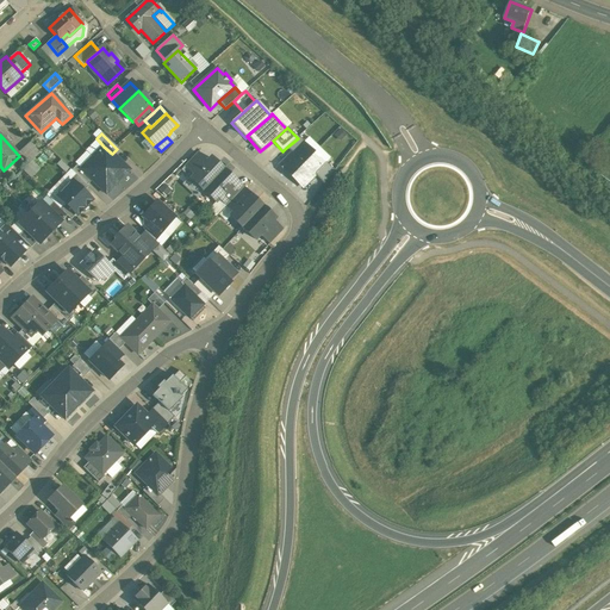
[(286,148),(293,154),(302,144),(304,142),(299,137),(298,138),(286,148)]
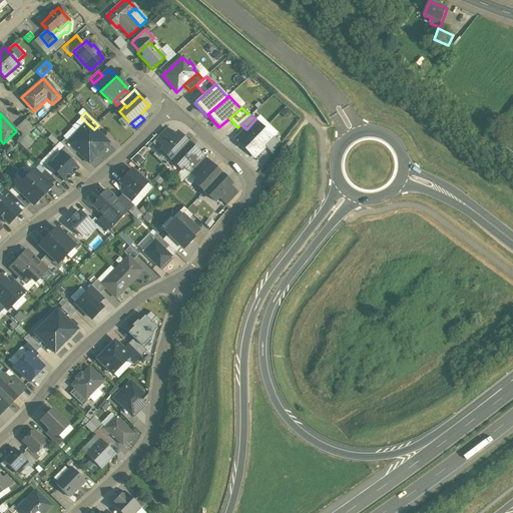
[(25,120),(16,128),(24,137),(33,129),(25,120)]
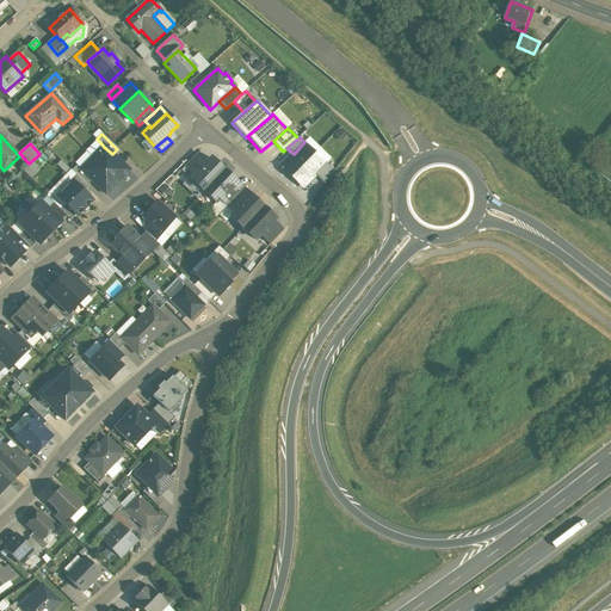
[(291,178),(314,154),(302,144),(294,154),(281,167),(291,178)]
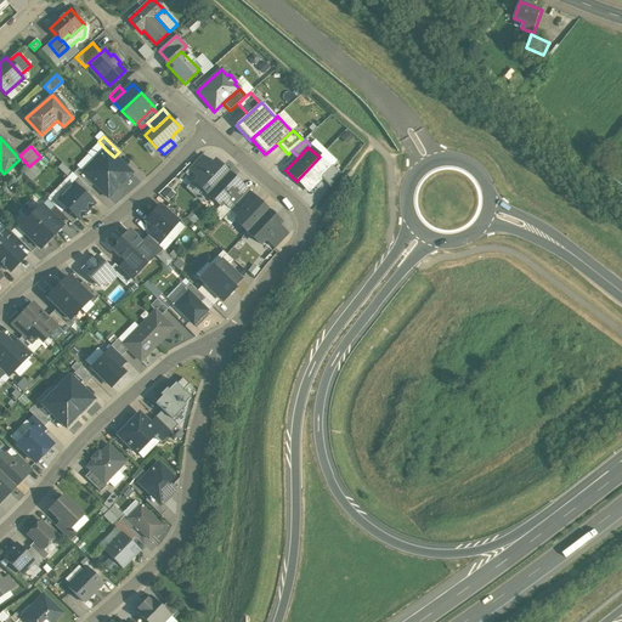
[(106,150),(95,162),(120,186),(133,174),(114,157),(106,150)]
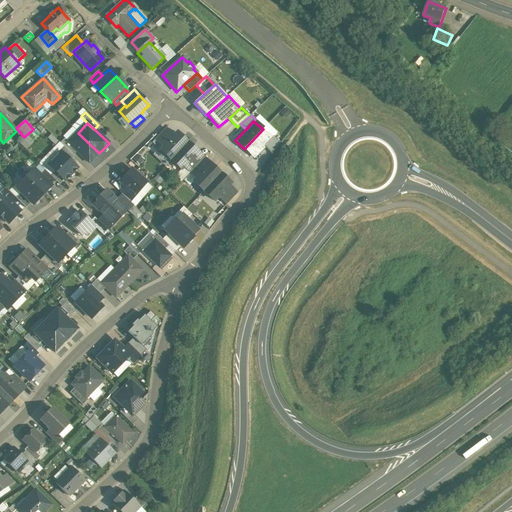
[(174,137),(165,128),(155,140),(163,148),(174,137)]
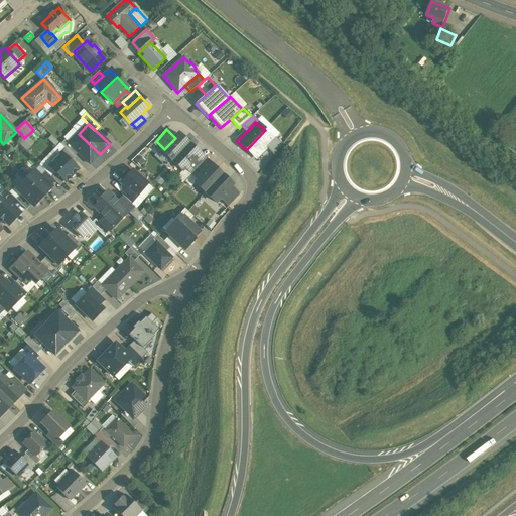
[(274,140),(265,130),(246,150),(256,159),(266,148),(274,140)]
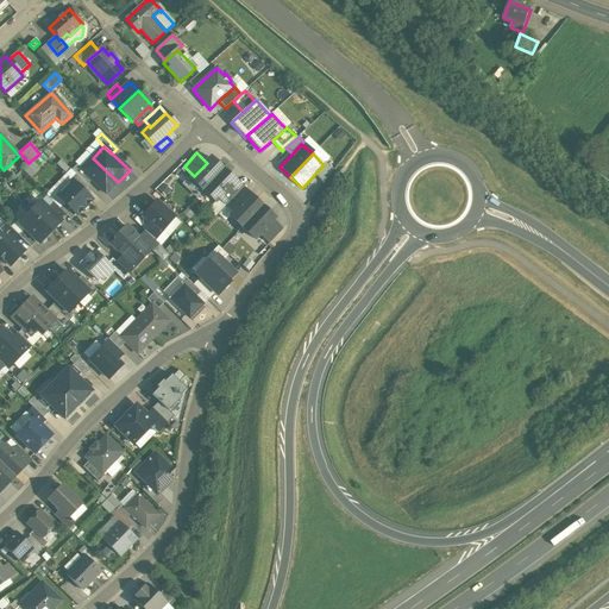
[(106,194),(118,182),(93,158),(81,169),(106,194)]
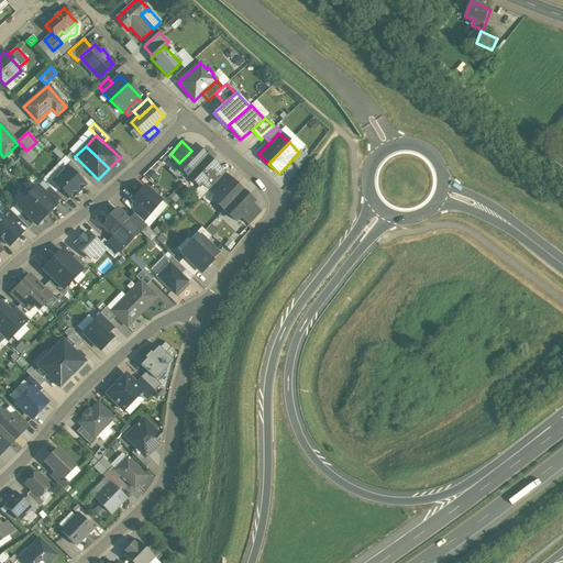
[(179,163),(176,166),(188,176),(206,157),(195,146),(191,151),(179,163)]
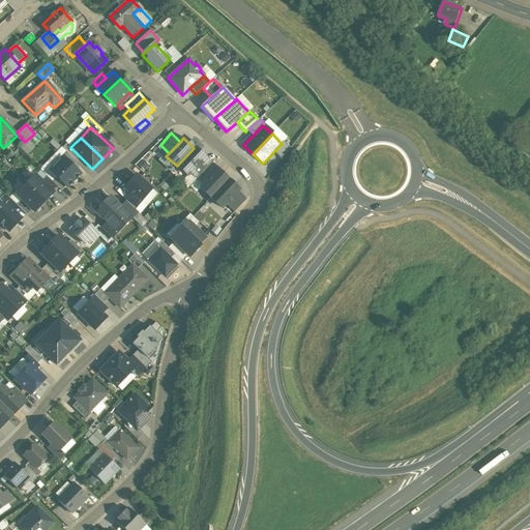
[(28,140),(21,147),(27,153),(35,146),(28,140)]
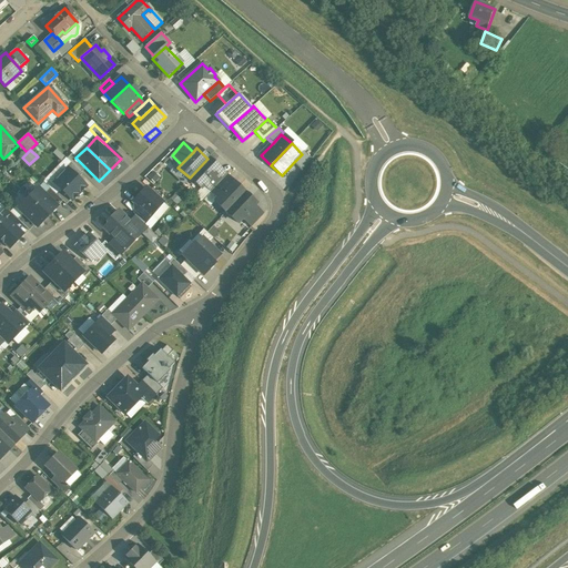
[(302,154),(293,163),(302,171),(312,160),(304,152),(302,154)]
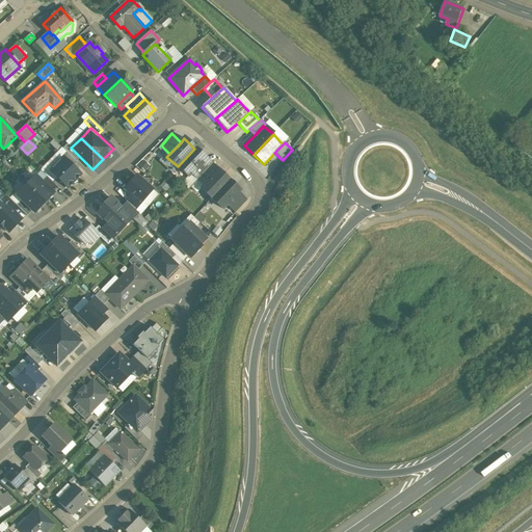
[(65,153),(76,162),(80,158),(67,144),(62,150),(65,153)]
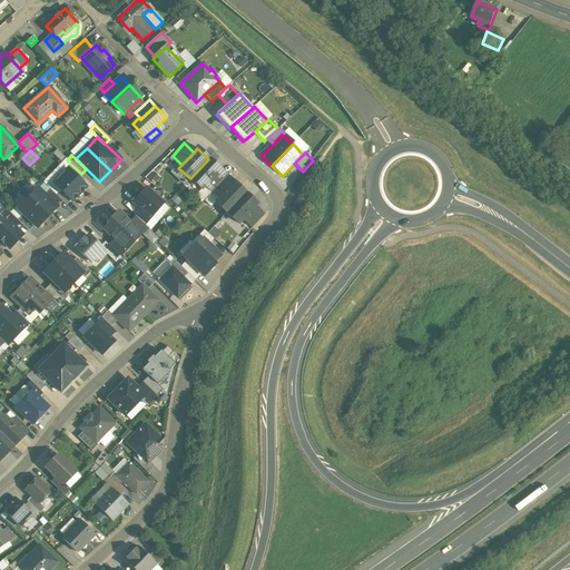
[(208,159),(190,178),(202,189),(205,186),(219,170),(220,169),(208,159)]
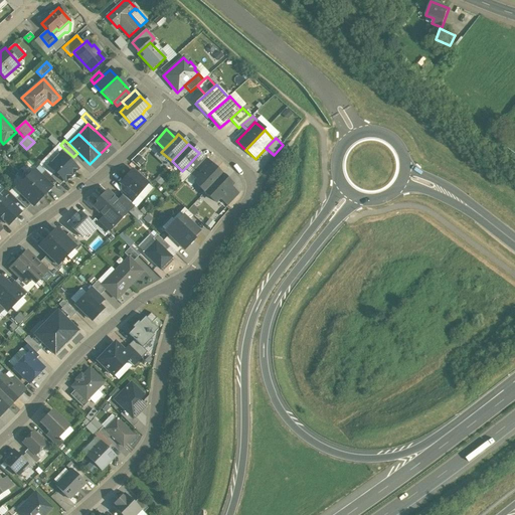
[(61,154),(69,162),(74,158),(73,157),(63,148),(59,152),(61,154)]
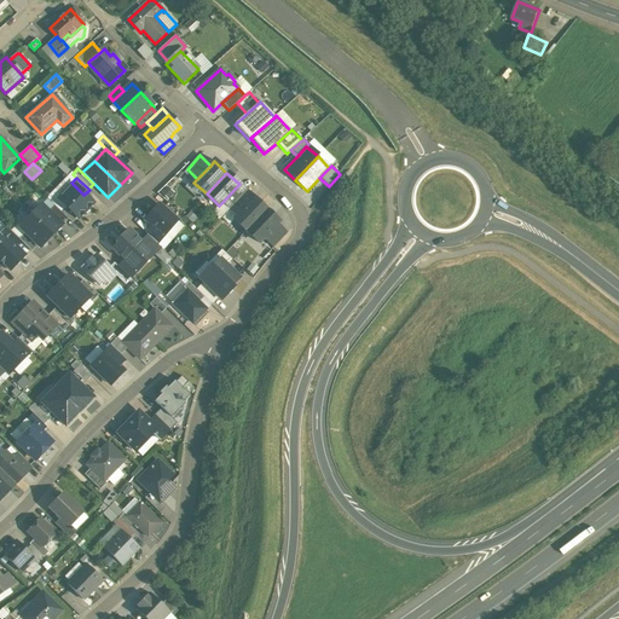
[(74,185),(58,200),(65,207),(77,218),(79,219),(93,204),(84,195),(74,185)]
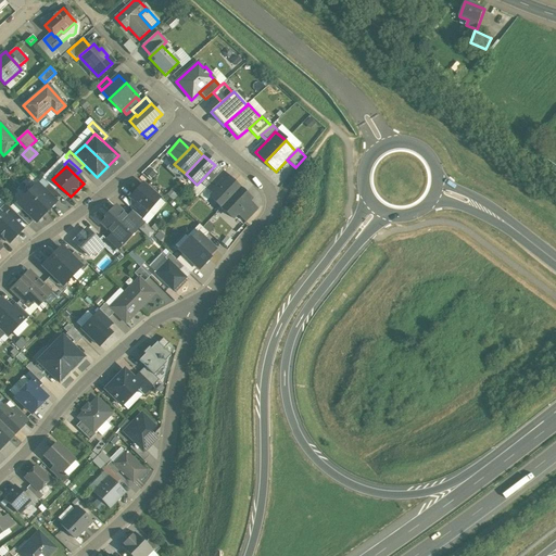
[(214,166),(200,181),(206,188),(220,173),(214,166)]
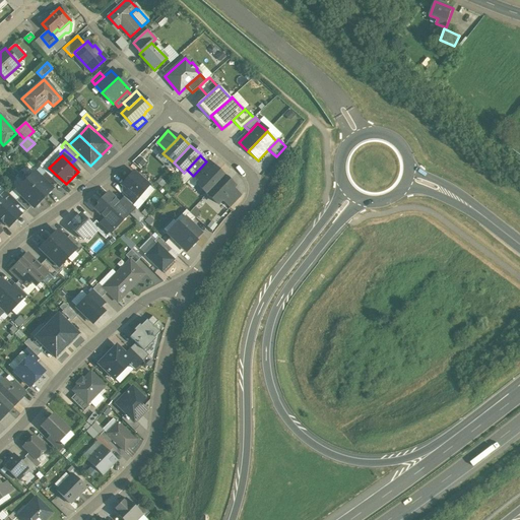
[(206,161),(193,176),(199,182),(212,168),(206,161)]
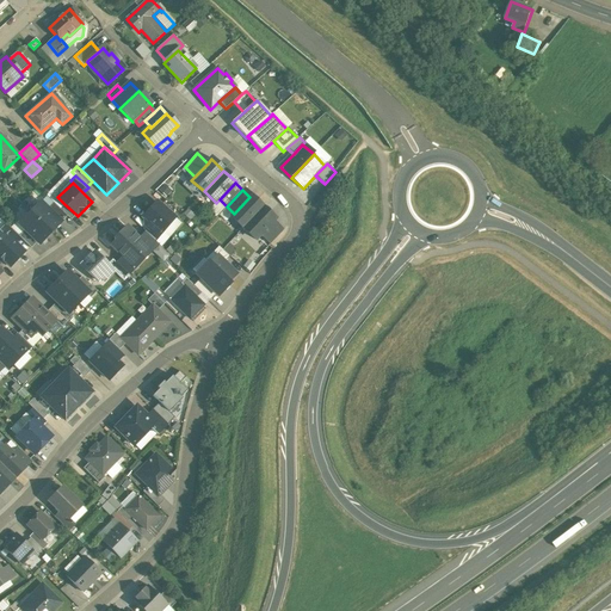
[(263,208),(251,196),(250,197),(234,214),(230,217),(242,228),(263,208)]
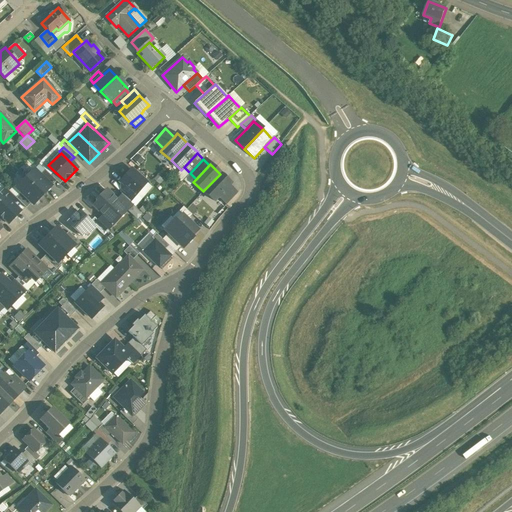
[(40,175),(34,170),(33,170),(29,170),(25,175),(25,179),(42,196),(51,186),(40,175)]
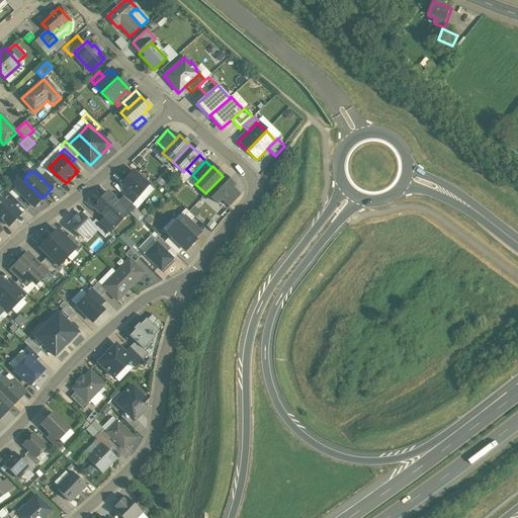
[(51,178),(45,172),(40,177),(52,188),(57,183),(51,178)]
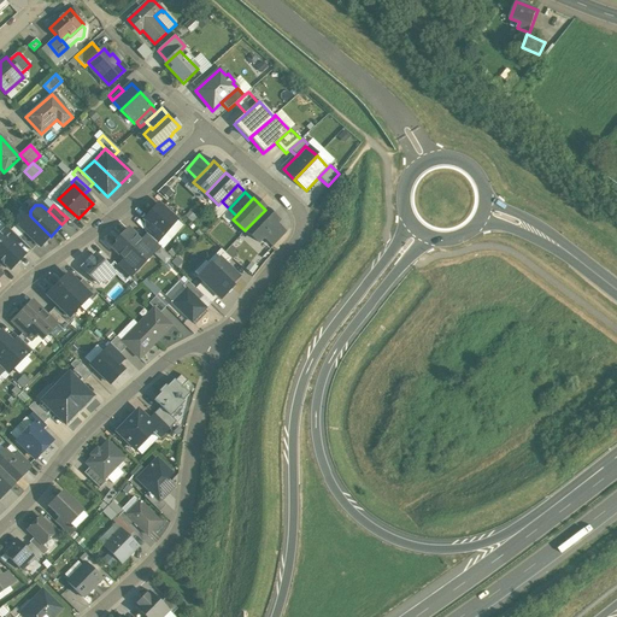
[(176,221),(158,205),(144,219),(152,227),(163,236),(176,221)]
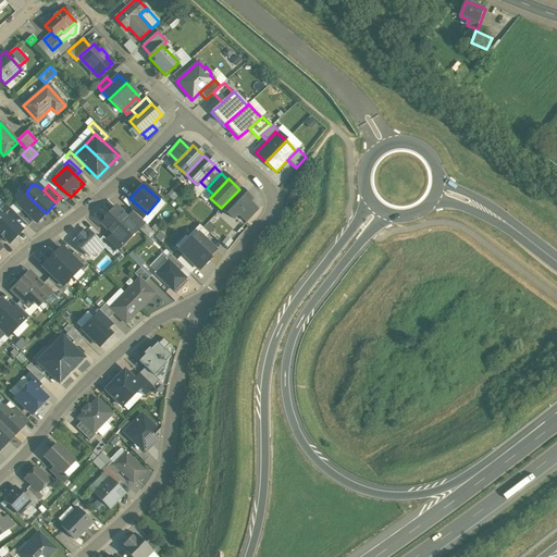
[(70,196),(59,186),(54,192),(61,197),(64,201),(70,196)]
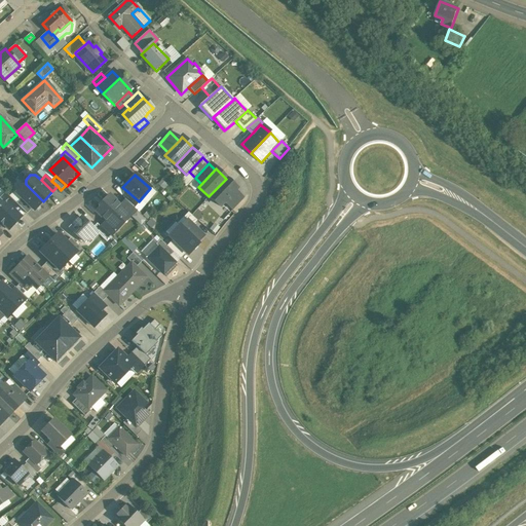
[(226,179),(209,196),(219,207),(224,202),(234,191),(236,188),(226,179)]
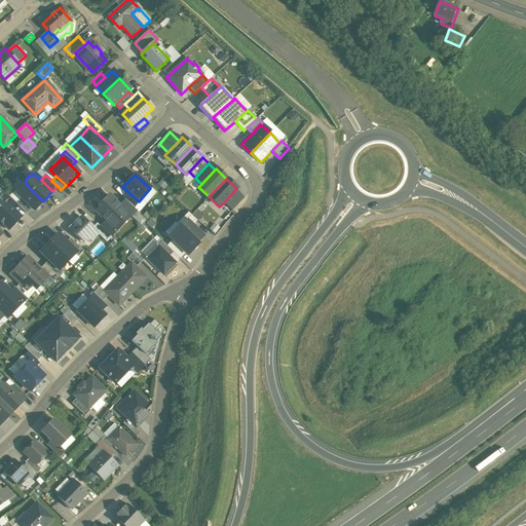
[(43,201),(26,184),(25,185),(21,185),(16,189),(16,193),(22,198),(32,209),(34,211),(43,201)]
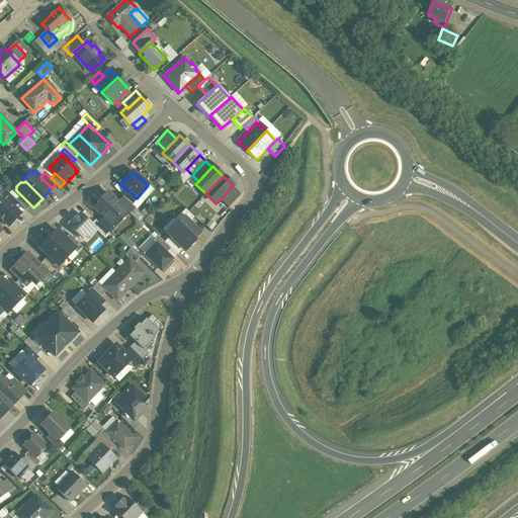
[(240,196),(231,188),(221,199),(229,207),(240,196)]
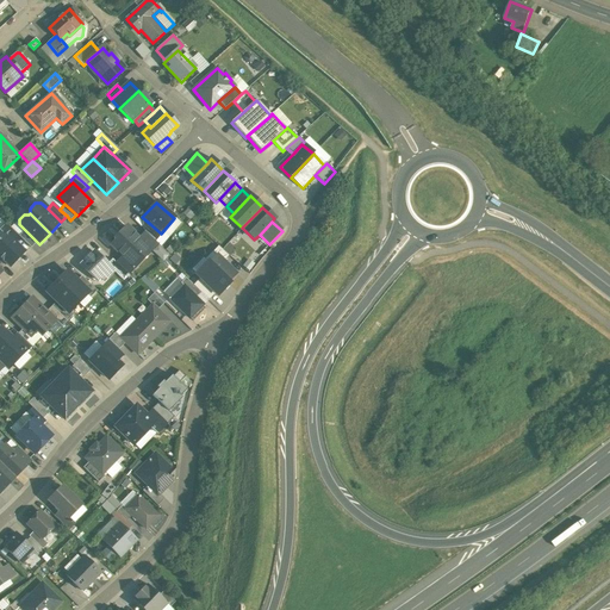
[(0,229),(4,234),(16,244),(20,238),(6,224),(0,229)]
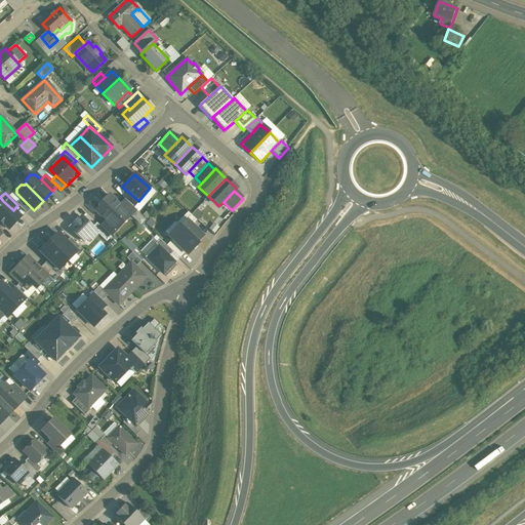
[(132,207),(138,201),(129,193),(124,199),(132,207)]
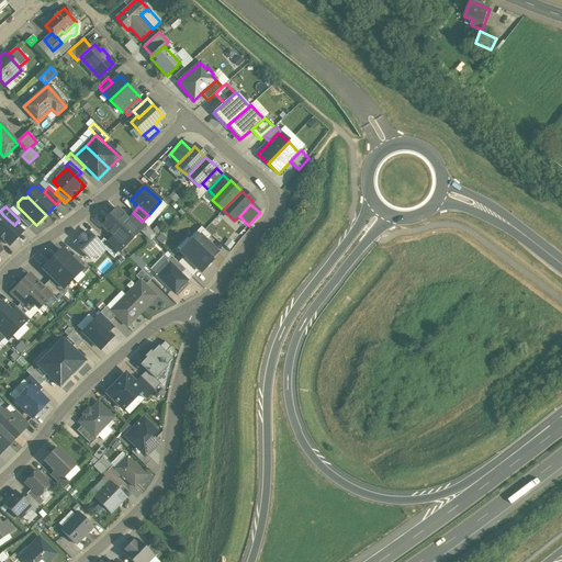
[(127,220),(116,209),(105,220),(107,221),(102,226),(112,236),(121,244),(121,243),(125,247),(139,233),(135,228),(136,228),(127,220)]
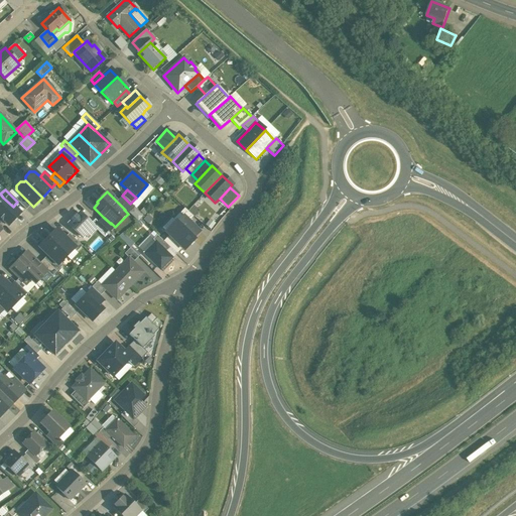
[(31,205),(21,195),(16,200),(26,210),(31,205)]
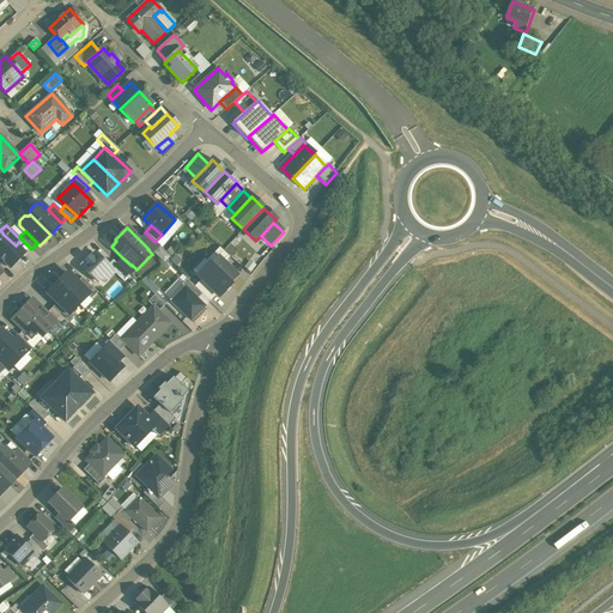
[(155,242),(145,232),(139,240),(149,249),(147,249),(152,254),(159,247),(155,242)]
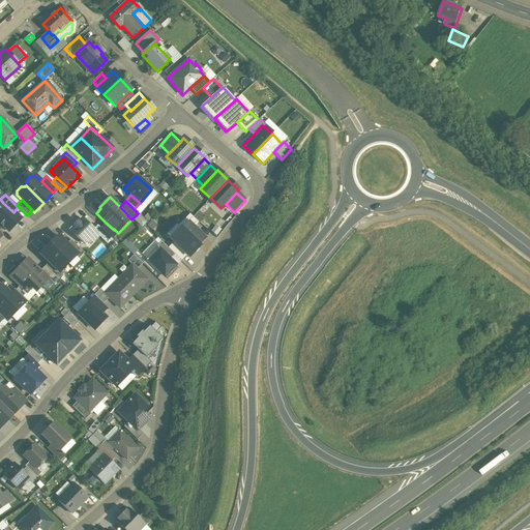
[(21,219),(13,212),(3,203),(0,206),(0,223),(8,232),(21,219)]
